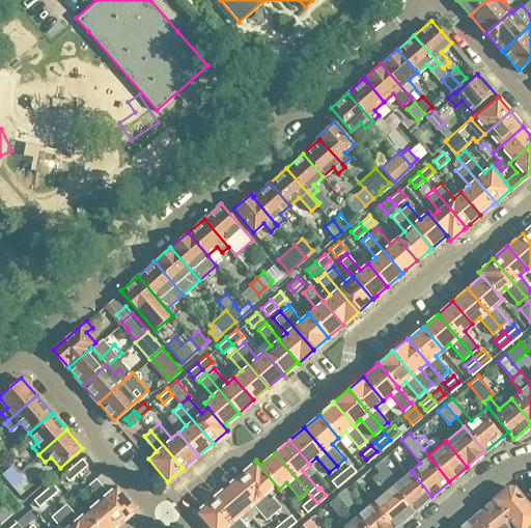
[(86,464),(80,457),(72,465),(77,472),(86,464)]
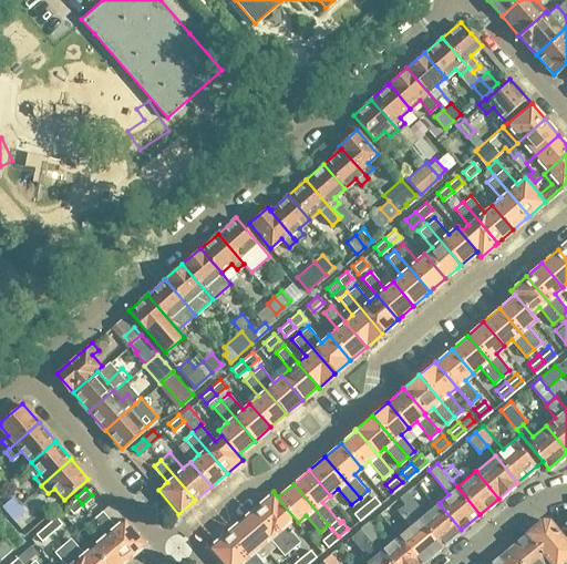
[(461,530),(439,503),(426,513),(408,490),(401,495),(442,545),(461,530)]
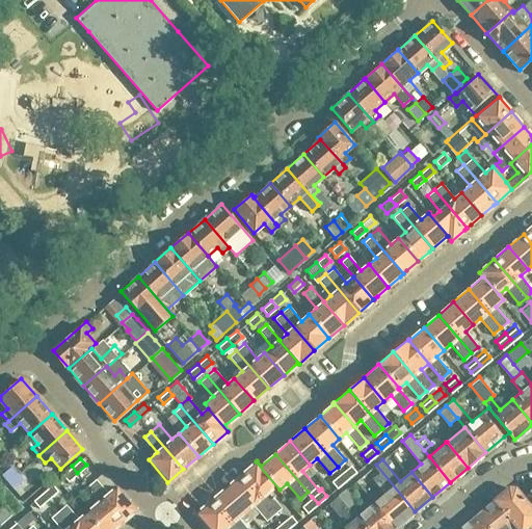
[(280,490),(256,461),(241,474),(273,512),(281,506),(268,492),(275,485),(278,490),(280,490)]
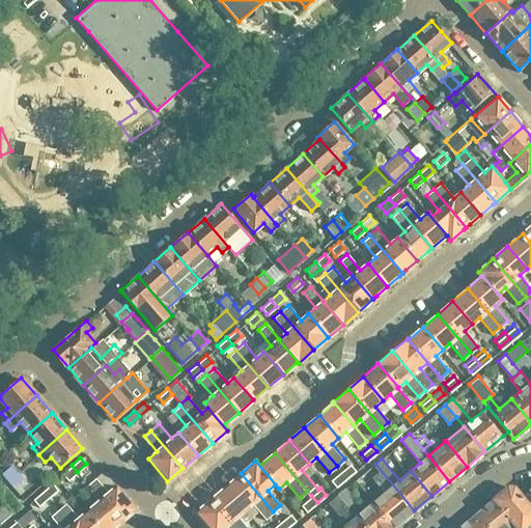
[(345,477),(356,469),(351,463),(340,471),(345,477)]
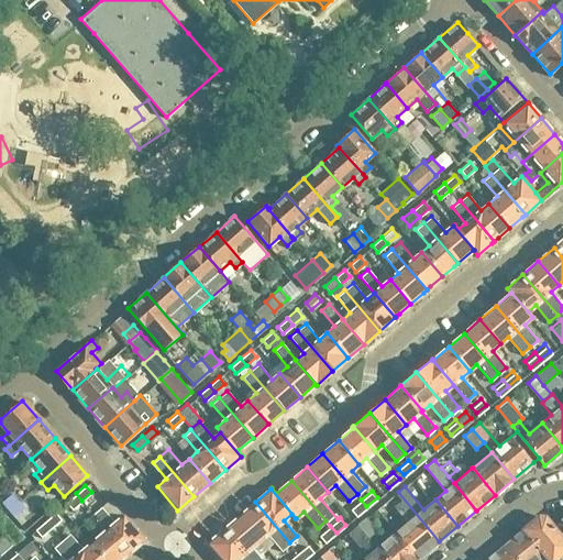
[(439,541),(398,492),(397,493),(401,500),(394,506),(407,523),(398,530),(420,558),(439,541)]
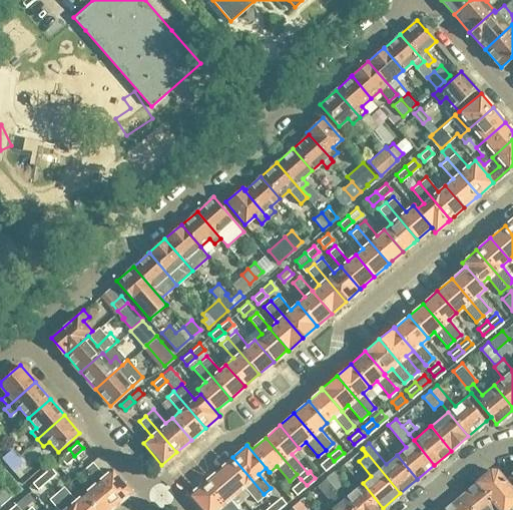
[(74,456),(69,449),(60,457),(65,464),(74,456)]
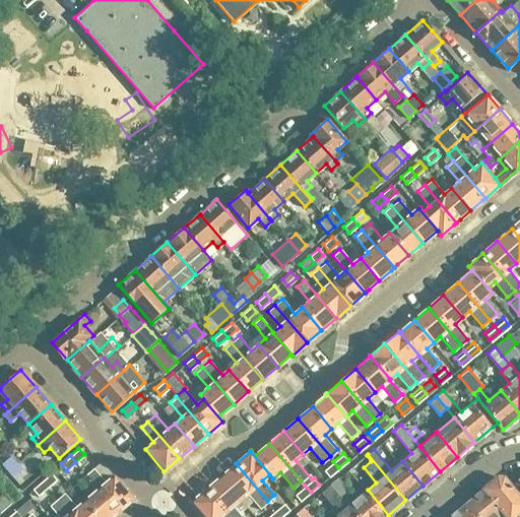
[(8,471),(20,460),(17,457),(14,459),(12,456),(2,464),(8,471)]
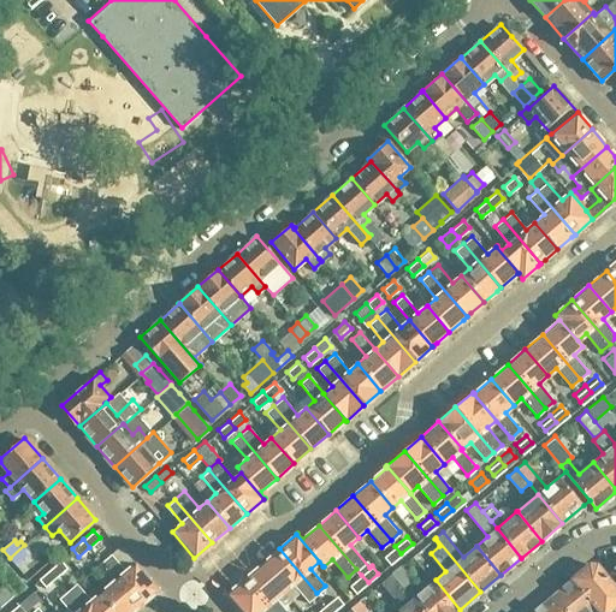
[(16,565),(28,556),(25,552),(28,550),(24,545),(10,558),(16,565)]
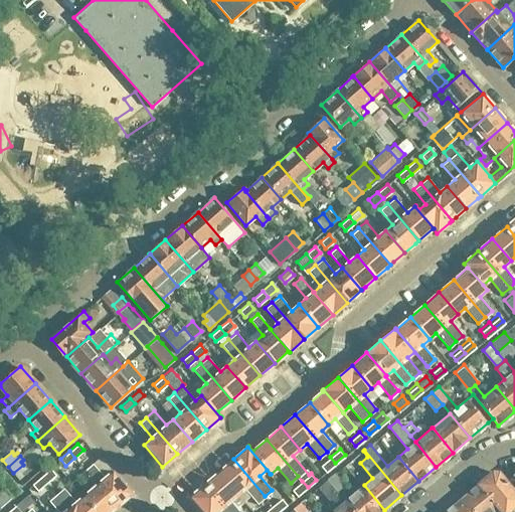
[(132,493),(113,471),(101,457),(86,469),(118,506),(132,493)]
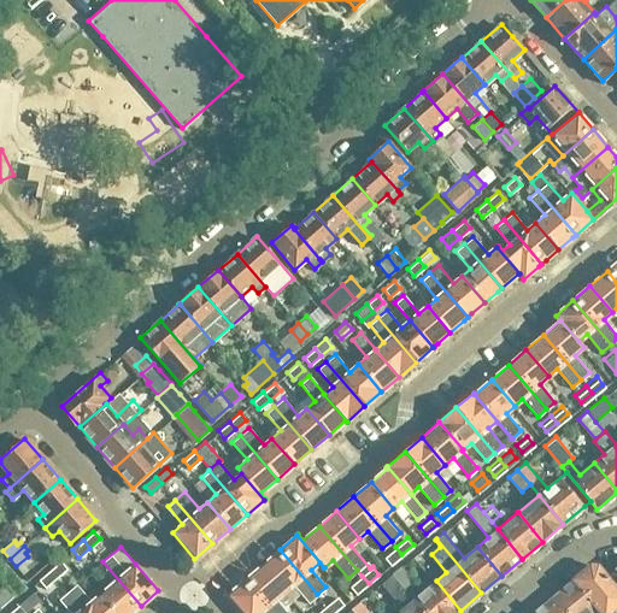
[(392,564),(401,554),(395,547),(386,556),(392,564)]
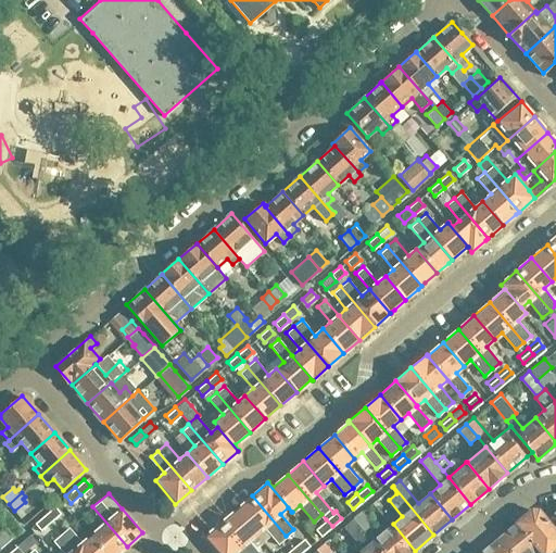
[(286,536),(252,495),(237,508),(257,532),(264,527),(277,543),(286,536)]
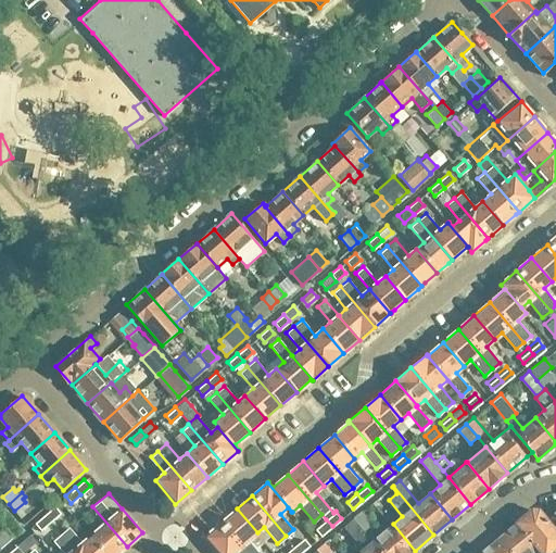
[(50,520),(60,513),(53,505),(43,514),(50,520)]
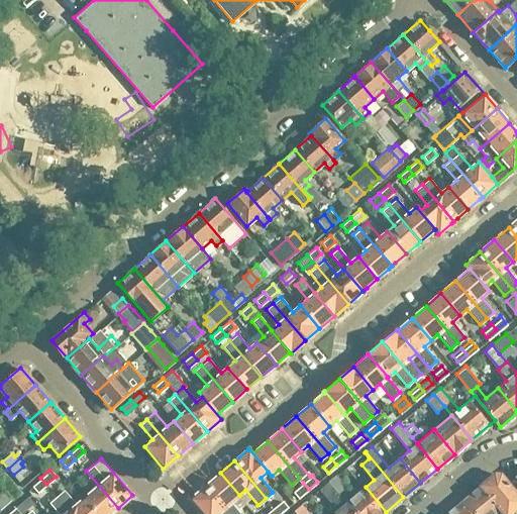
[(118,508),(86,471),(79,478),(91,492),(84,498),(98,513),(110,513),(114,511),(118,508)]
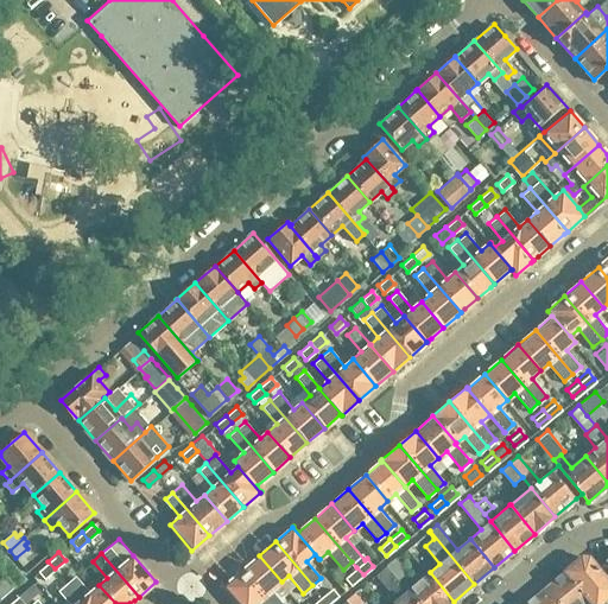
[(283,603),(272,590),(282,582),(259,555),(241,570),(270,603),(283,603)]
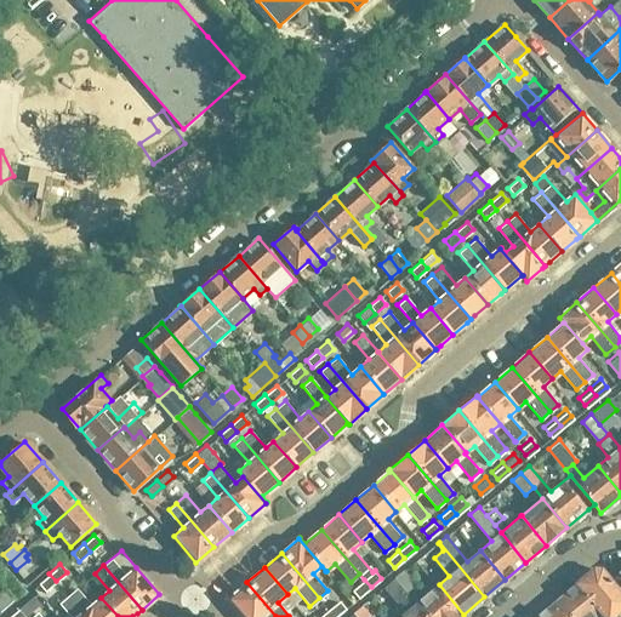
[(416,583),(404,569),(396,575),(408,589),(416,583)]
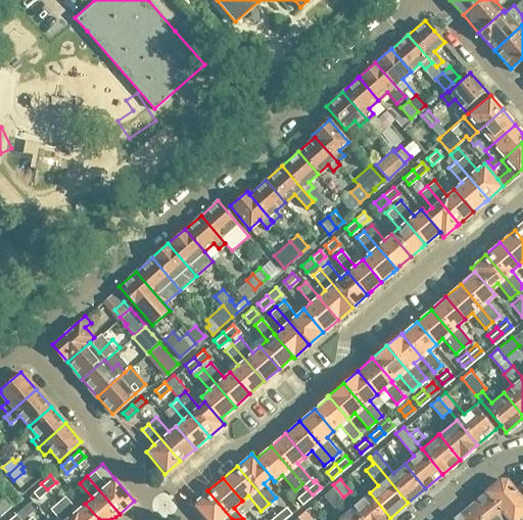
[(517,519),(520,518),(522,515),(522,499),(507,480),(501,479),(486,491),(507,516),(509,519),(517,519)]
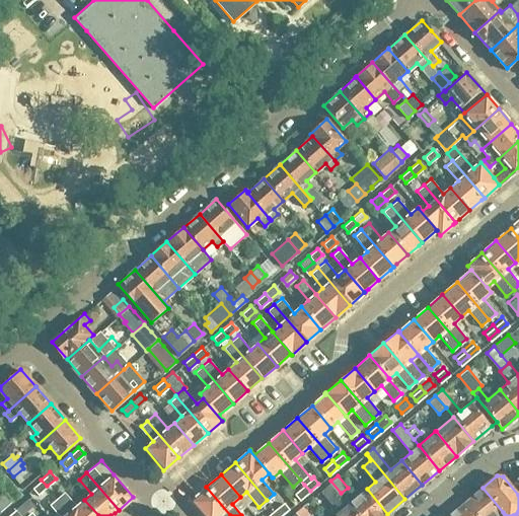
[(38,494),(47,486),(41,480),(31,487),(38,494)]
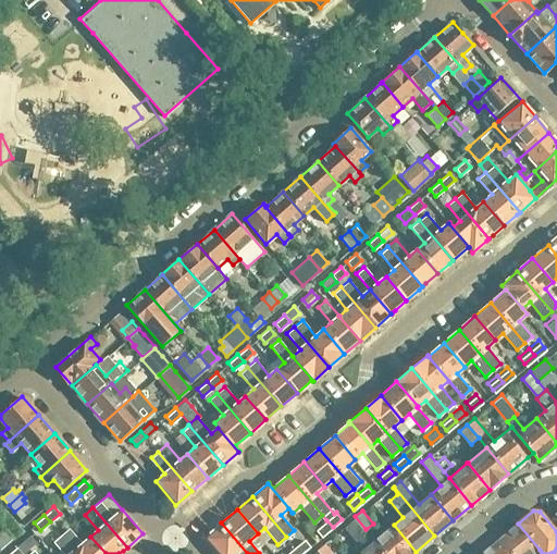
[(386,553),(375,541),(374,541),(366,530),(366,529),(355,516),(354,517),(355,518),(345,526),(364,550),(358,553),(386,553)]
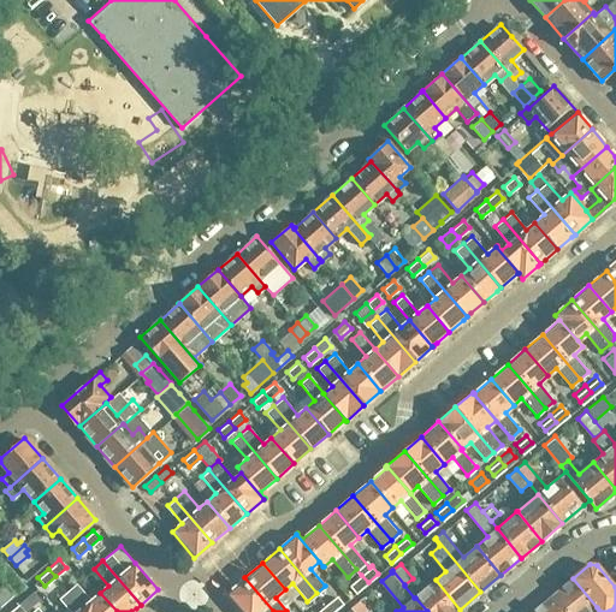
[(368,582),(361,575),(350,584),(356,592),(368,582)]
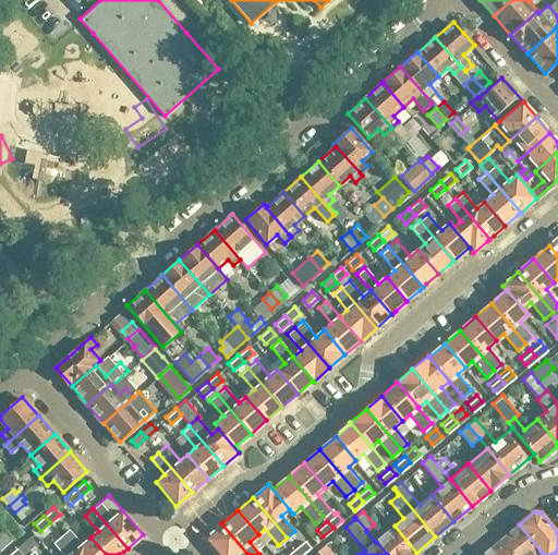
[(247,554),(221,523),(205,539),(219,554),(247,554)]
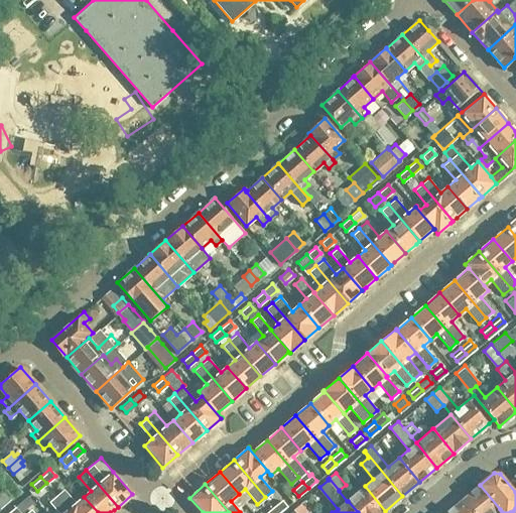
[(495,512),(500,509),(480,485),(462,499),(474,512),(495,512)]
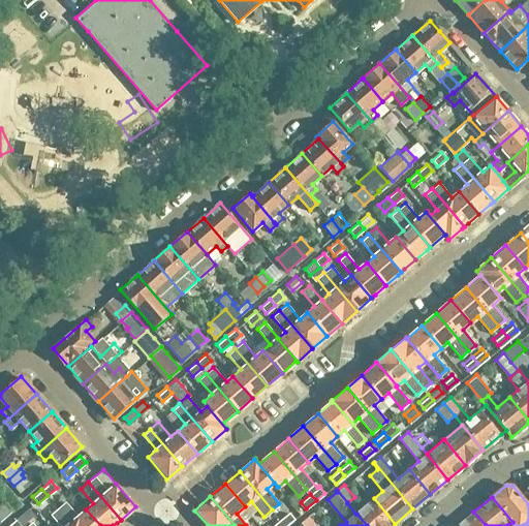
[(392,525),(395,524),(374,498),(373,499),(356,514),(367,525),(392,525)]
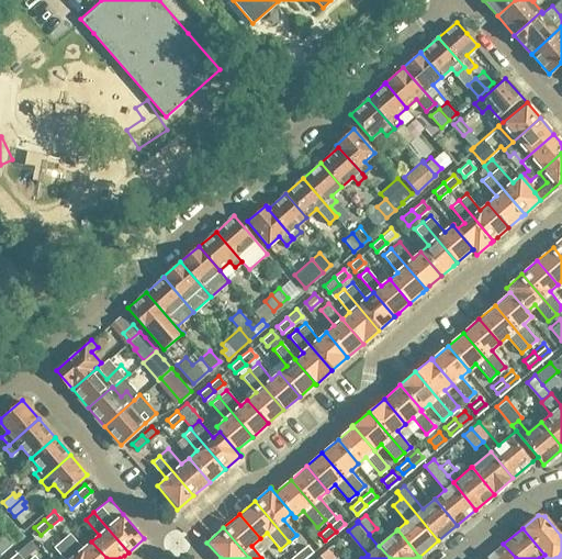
[(107,558),(91,541),(82,549),(69,533),(63,539),(79,558),(107,558)]
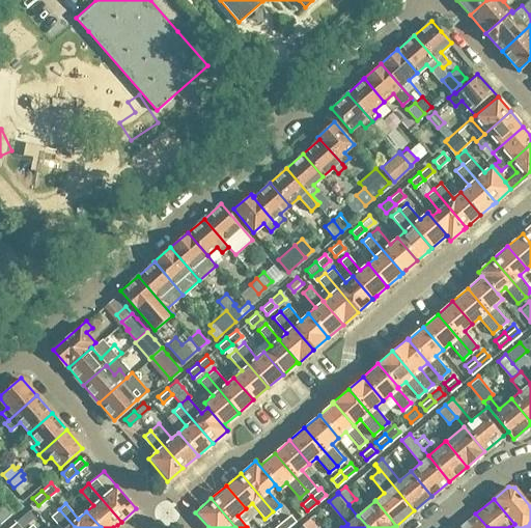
[(15,511),(7,504),(1,509),(8,518),(15,511)]
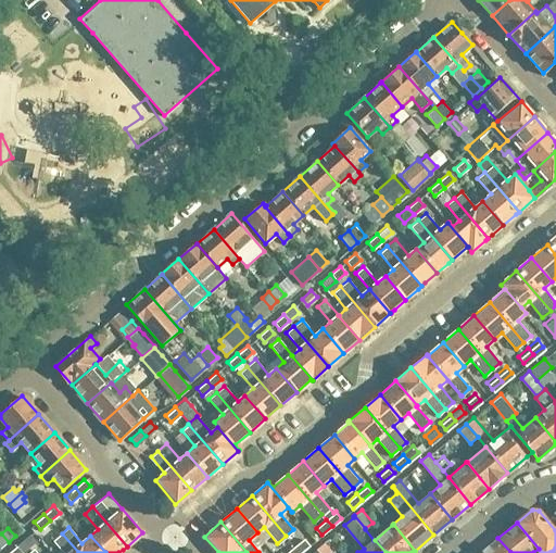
[(78,552),(62,533),(53,540),(64,552),(78,552)]
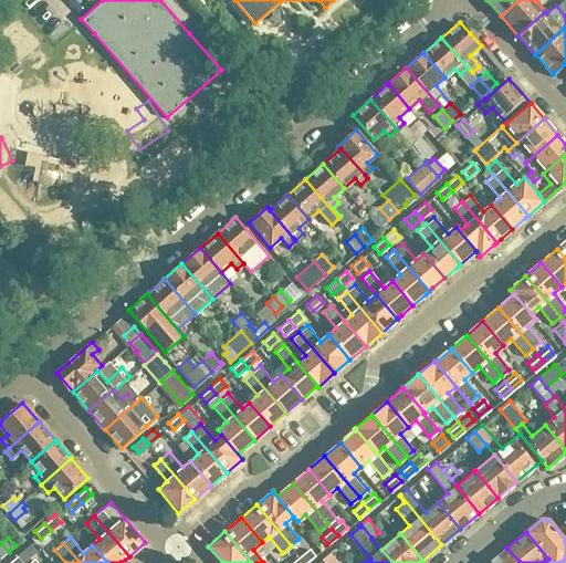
[(23,561),(33,552),(27,545),(17,554),(23,561)]
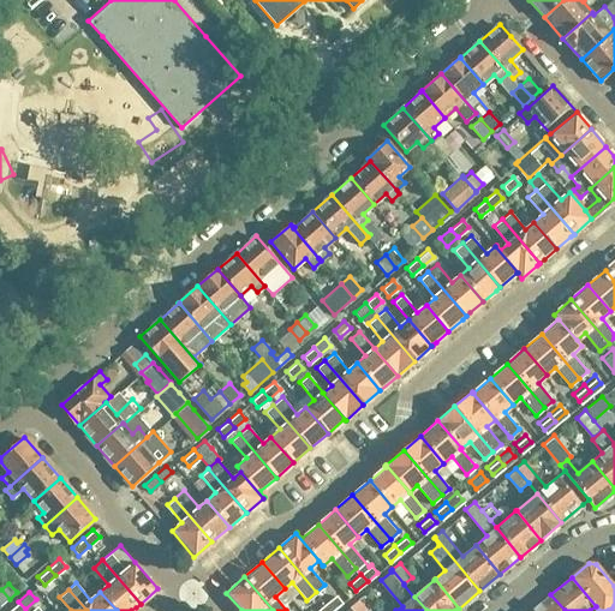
[(333,610),(342,601),(336,594),(327,603),(333,610)]
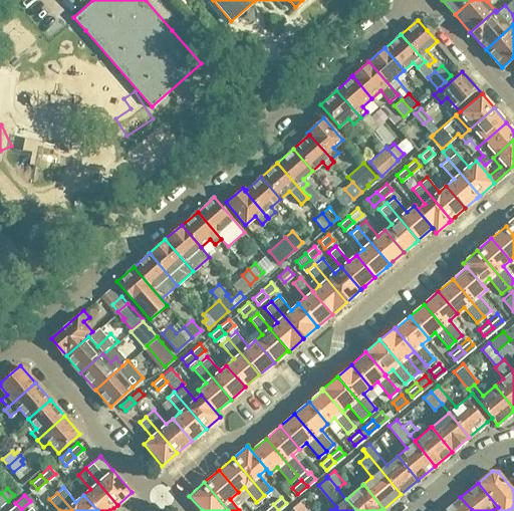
[(296,510),(308,510),(313,507),(304,497),(293,507),(296,510)]
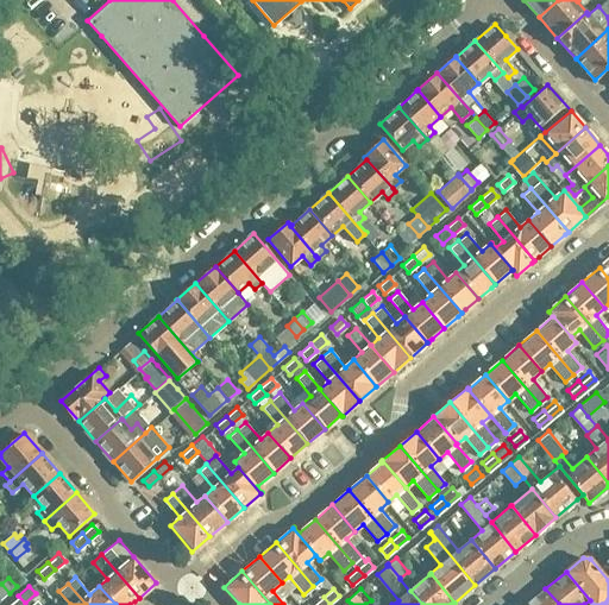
[(559,604),(545,588),(525,604),(559,604)]
